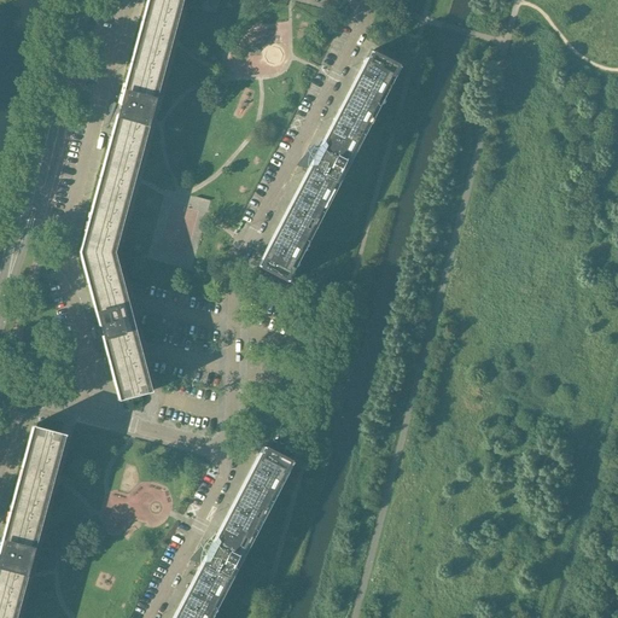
[(110,254),(152,98),(178,0),(150,0),(82,254),(110,254)]
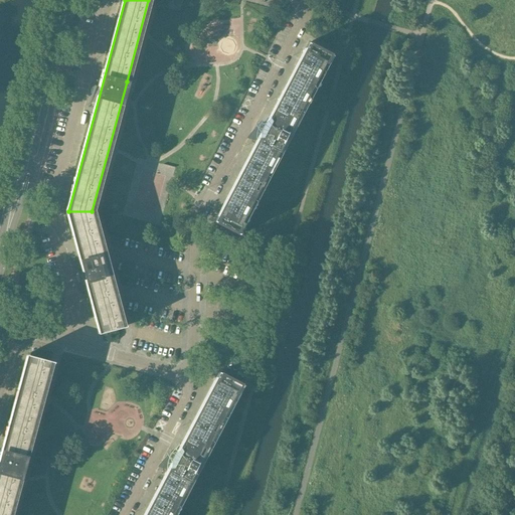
[(179,11),(181,0),(168,0),(167,8),(179,11)]
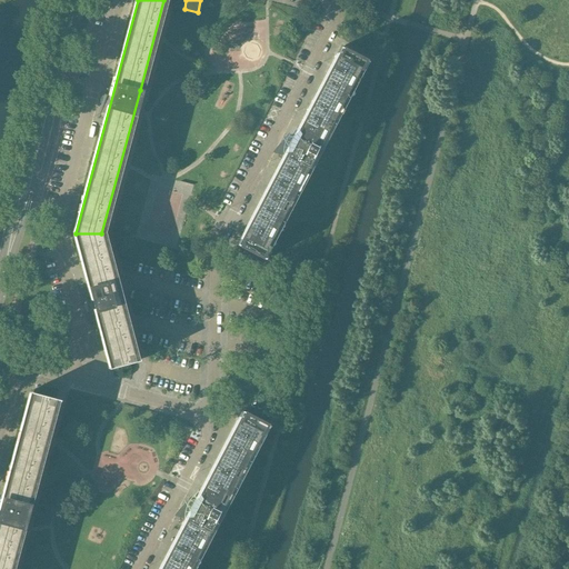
[(300,188),(320,152),(336,121),(348,99),(367,63),(339,49),(236,246),(263,260),(267,253),(286,217),(291,206),(300,188)]
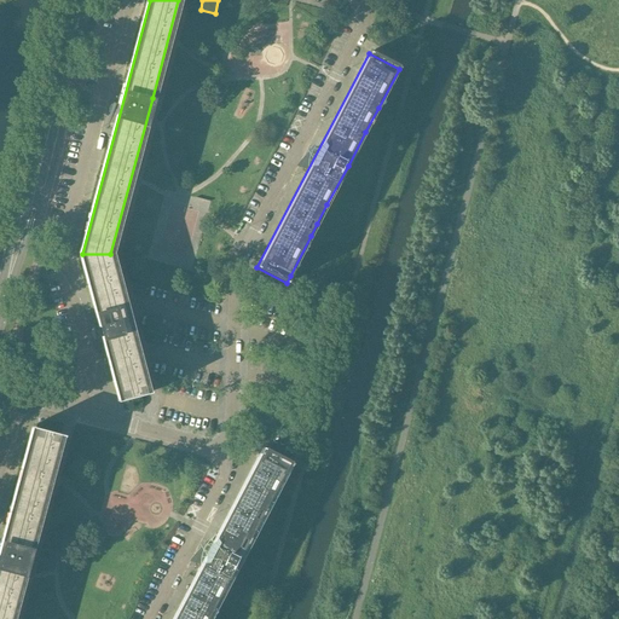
[(148,394),(128,324),(110,254),(82,254),(121,400),(148,394)]
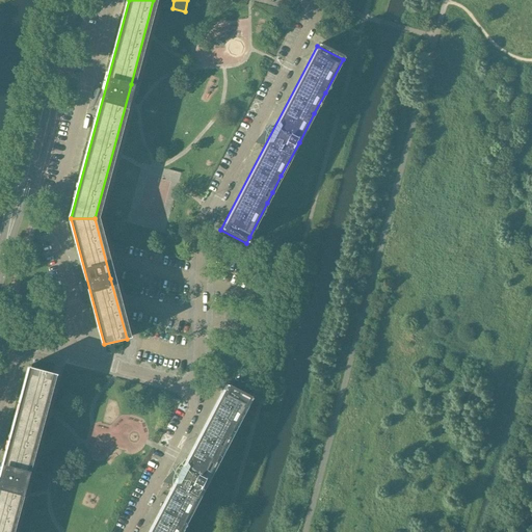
[(0,531),(9,531),(27,470),(52,374),(30,368),(0,478),(0,531)]
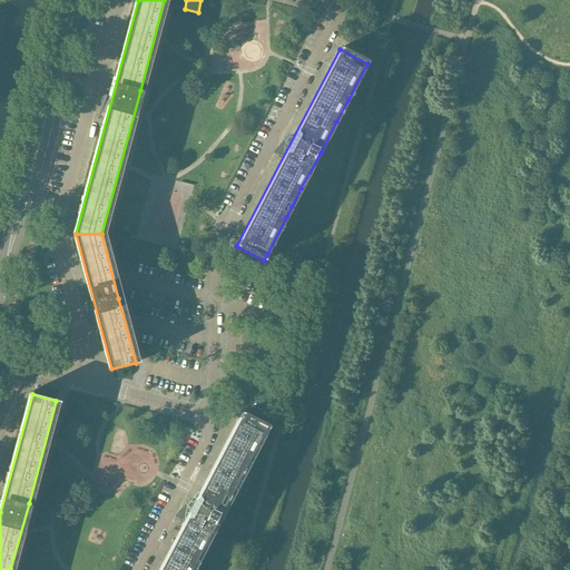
[(193,569),(254,454),(268,426),(241,412),(157,569),(193,569)]
